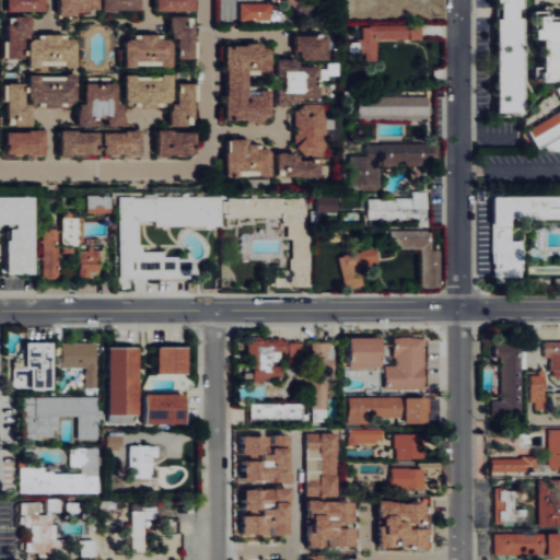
[(46,0),(8,0),(8,11),(46,12),(46,0)]
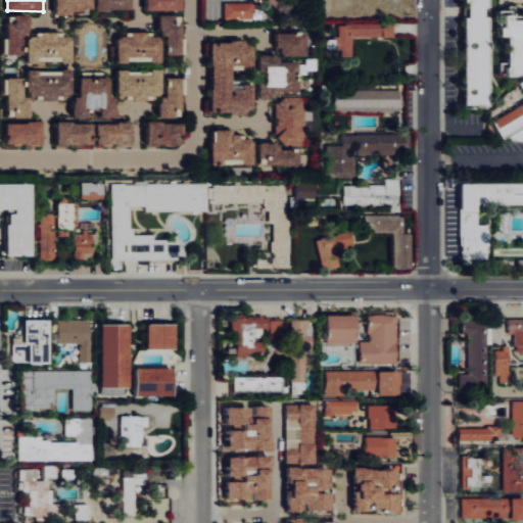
[(92,0),(56,0),(56,14),(92,15),(92,0)]
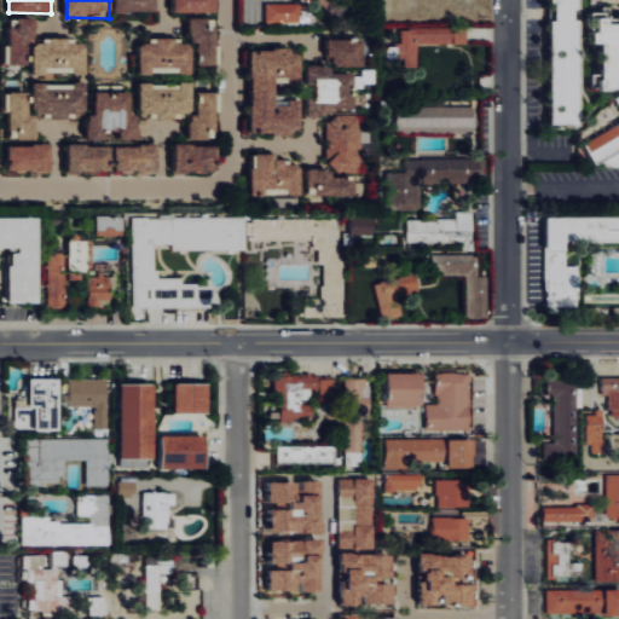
[(156,0),(115,0),(115,12),(156,12),(156,0)]
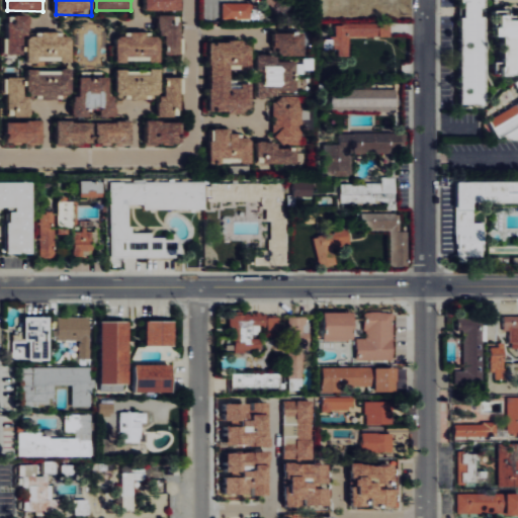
[(181,11),(181,0),(146,0),(146,10),(181,11)]
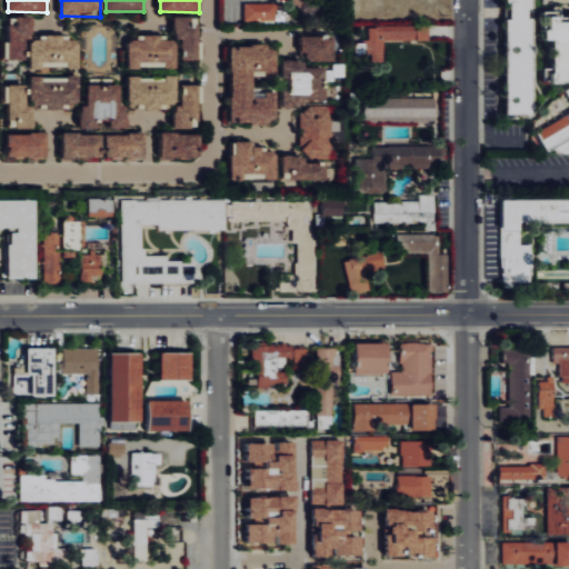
[(533,0),(507,0),(508,1),(511,1),(511,20),(507,20),(507,117),(532,117),(532,8),(533,8),(533,0)]
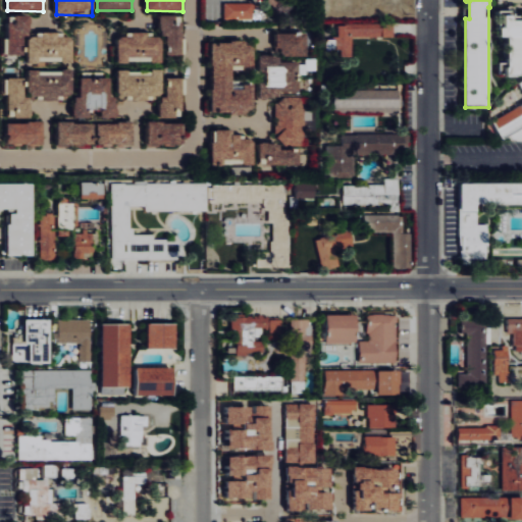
[(225,18),(254,19),(255,4),(225,3),(225,18)]
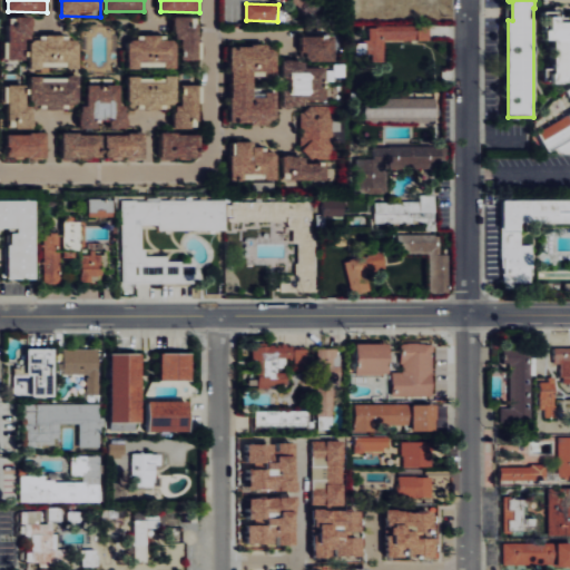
[(554,84),(569,82),(569,22),(563,22),(563,12),(550,12),(550,30),(547,30),(547,41),(556,41),(554,84)]
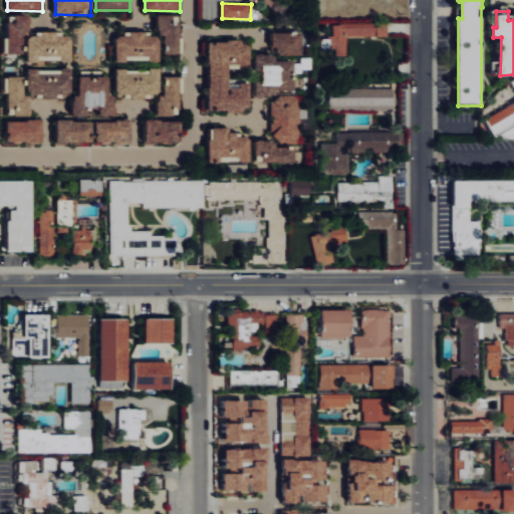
[(23,54),(24,35),(29,35),(30,16),(8,15),(8,54),(23,54)]
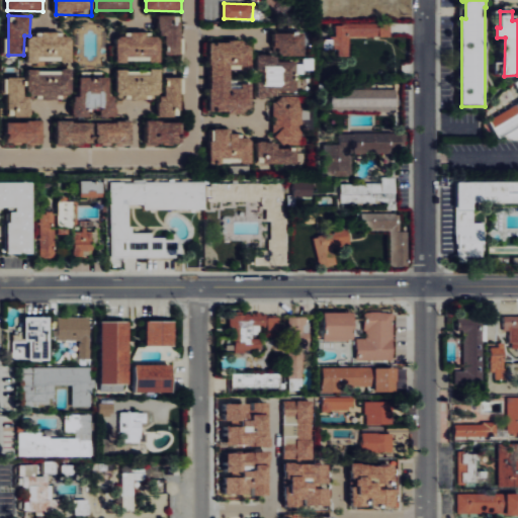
[(180,55),(181,16),(159,15),(158,36),(166,36),(165,55),(180,55)]
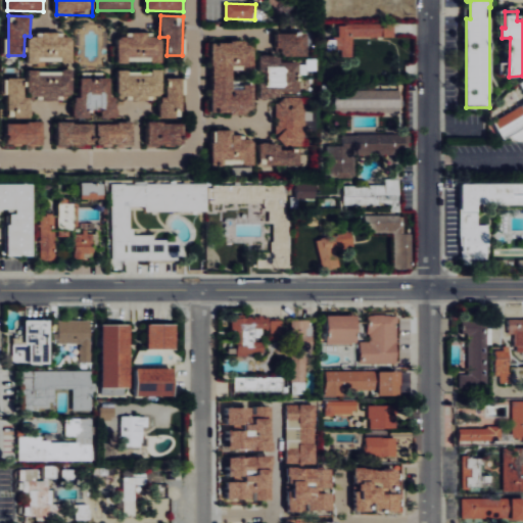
[(395,37),(395,25),(339,24),(339,37),(336,37),(336,49),(342,49),(342,56),(352,56),(352,36),(395,37)]
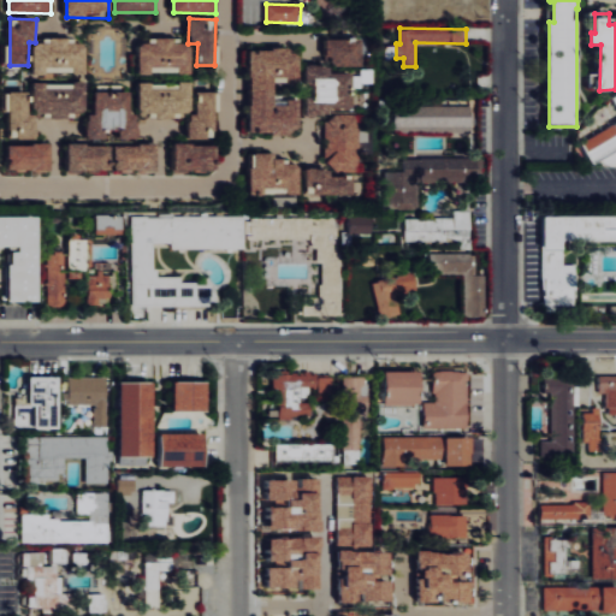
[(140,73),(178,73),(178,75),(191,75),(191,43),(175,43),(175,37),(155,39),(155,43),(138,43),(140,73)]
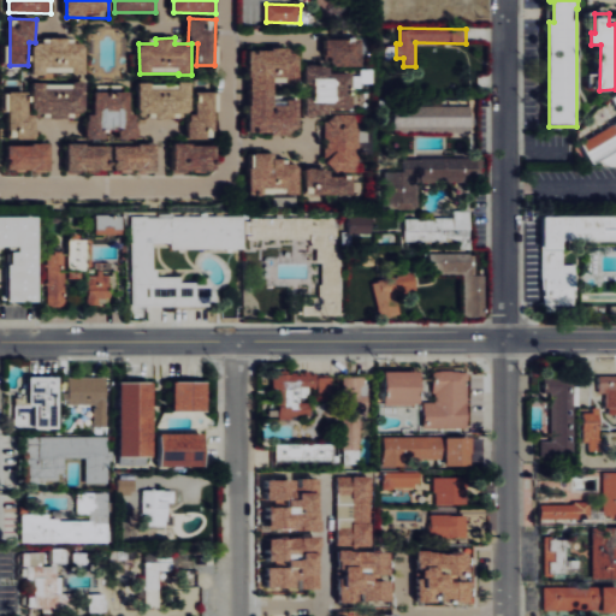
[(86,40),(49,40),(49,43),(34,43),(34,73),(72,73),(86,73),(86,40)]
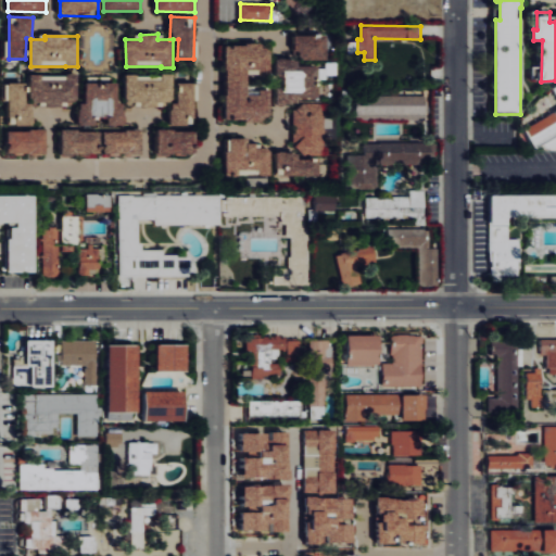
[(327,59),(326,36),(295,36),(295,60),(327,59)]
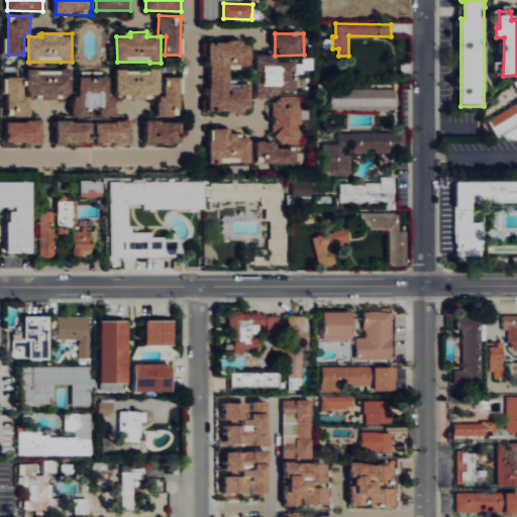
[(211,41),(210,112),(249,112),(250,84),(240,84),(240,89),(229,89),(230,64),(240,64),(240,71),(251,71),(251,42),(211,41)]
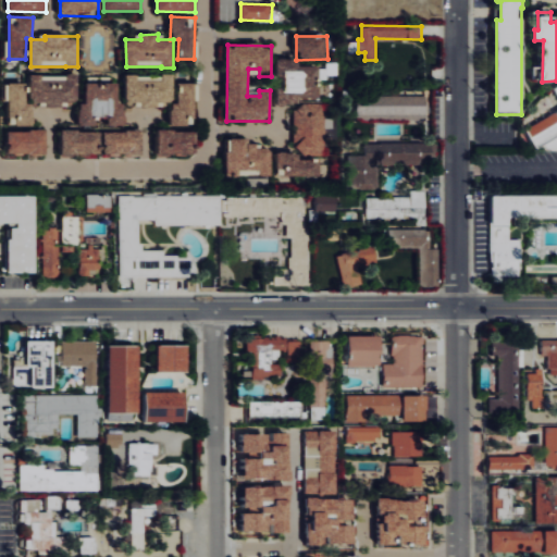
[(319,66),(298,66),(298,59),(276,59),(276,76),(281,76),(281,100),(319,101),(319,66)]
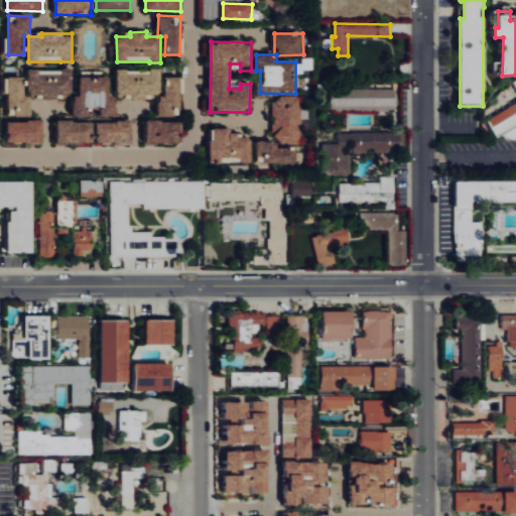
[(72,71),(27,70),(27,95),(42,95),(42,99),(57,99),(57,95),(72,95),(72,71)]
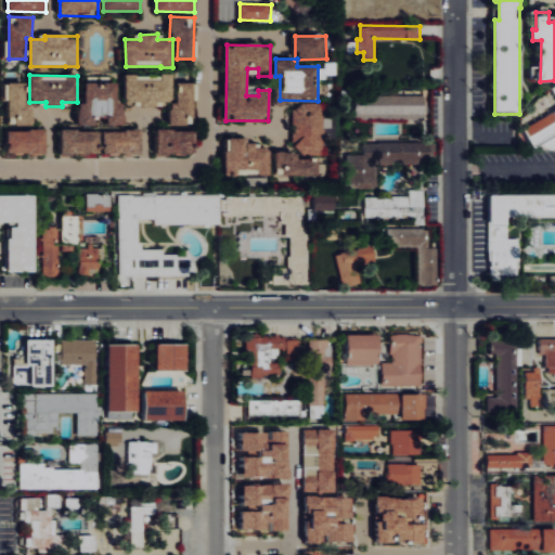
[(172,75),(125,76),(126,102),(141,102),(141,106),(157,106),(157,103),(172,102),(172,75)]
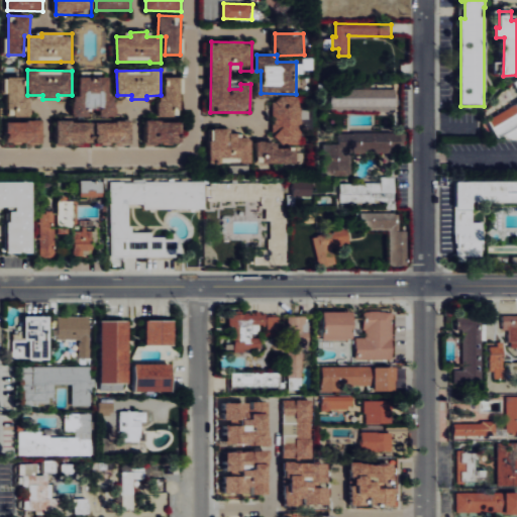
[(24,77),(8,78),(9,117),(30,116),(30,96),(24,96),(24,77)]
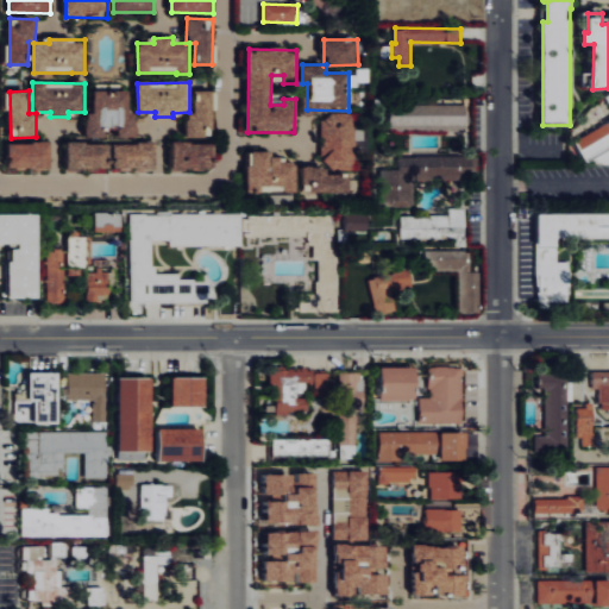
[(129,90),(94,90),(94,114),(87,114),(86,138),(105,138),(105,129),(118,129),(118,137),(136,138),(136,113),(129,113),(129,90)]
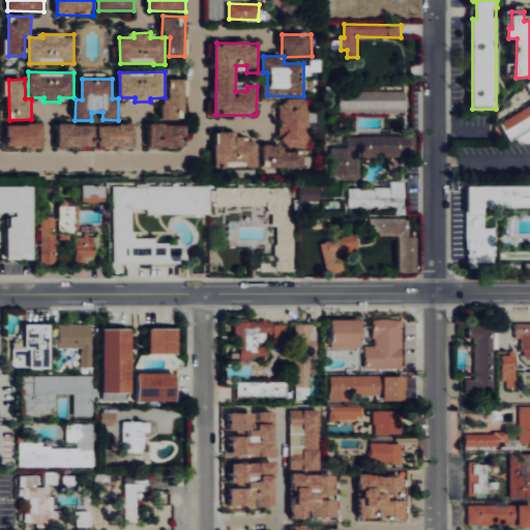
[(185,79),(170,79),(169,99),(163,99),(163,119),(185,119),(185,79)]
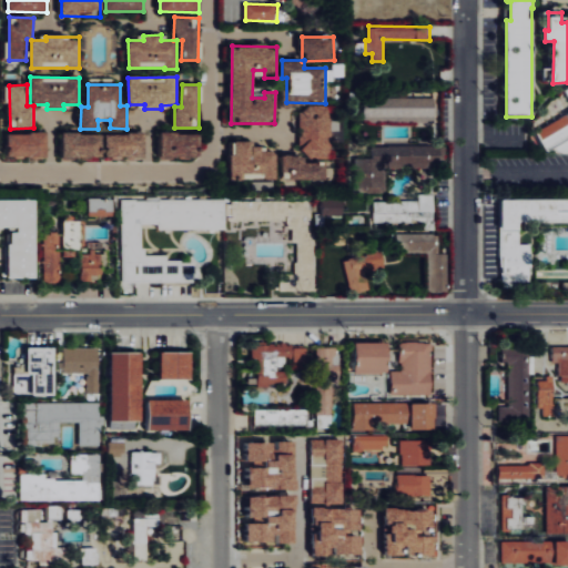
[(567,89),(566,89),(567,92),(567,114),(536,130),(547,152),(557,146),(560,153),(567,152),(567,89)]
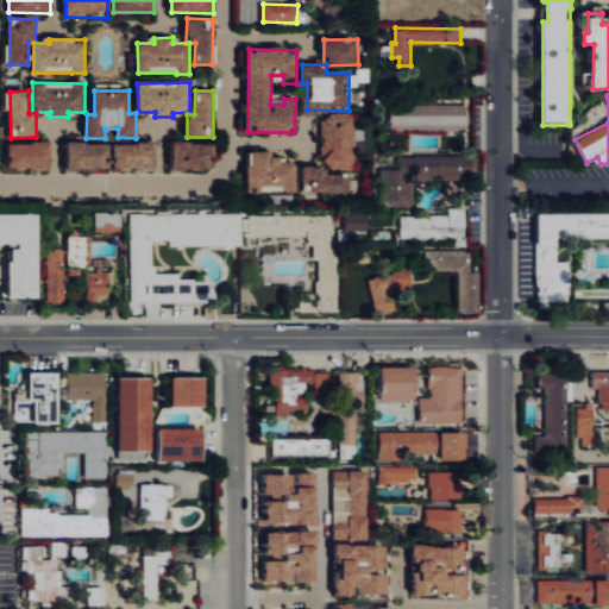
[(466,130),(466,106),(391,105),(391,129),(466,130)]
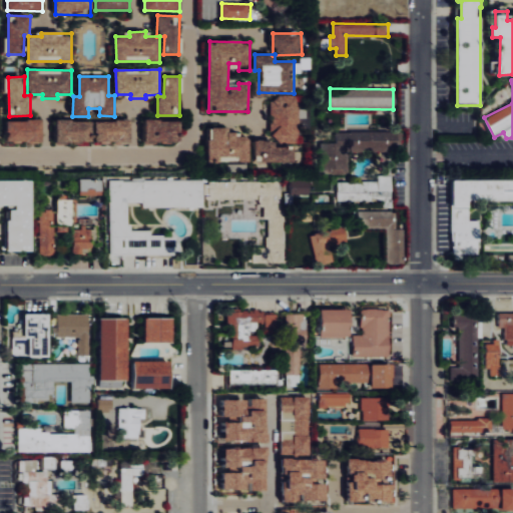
[(299,143),(300,95),(272,95),(271,142),(299,143)]
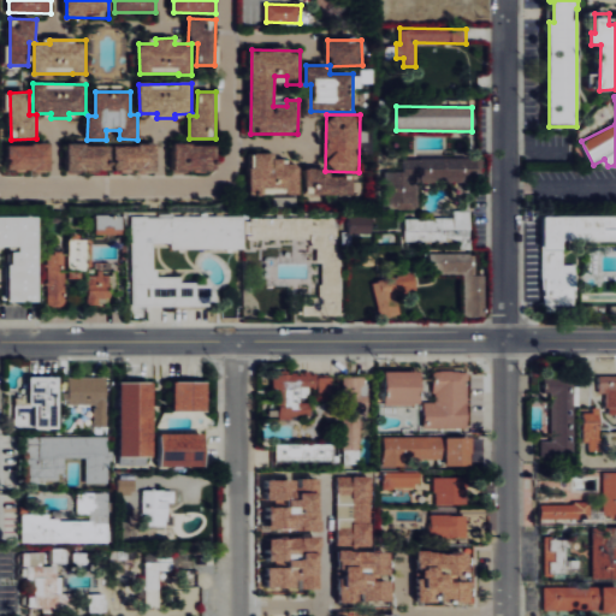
[(51,144),(9,144),(9,171),(51,171),(51,144)]
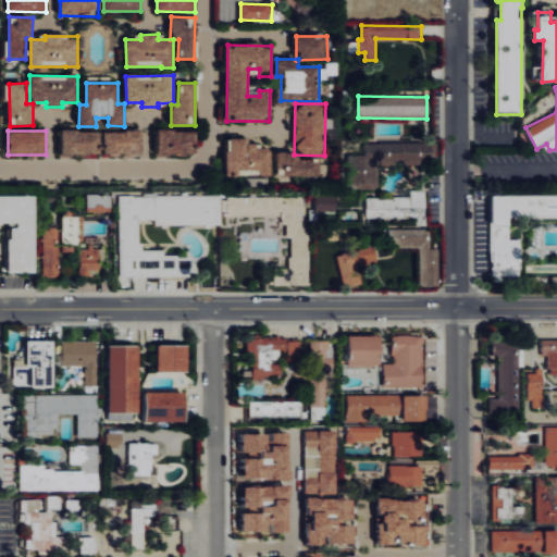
[(62,131),(61,155),(100,156),(100,132),(62,131)]
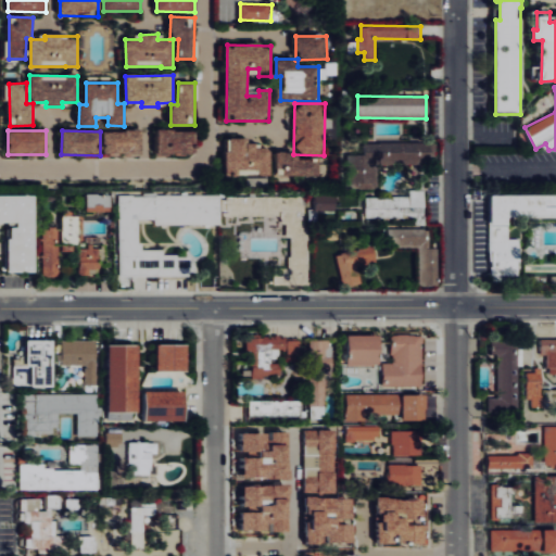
[(104,155),(142,154),(141,130),(103,131),(104,155)]
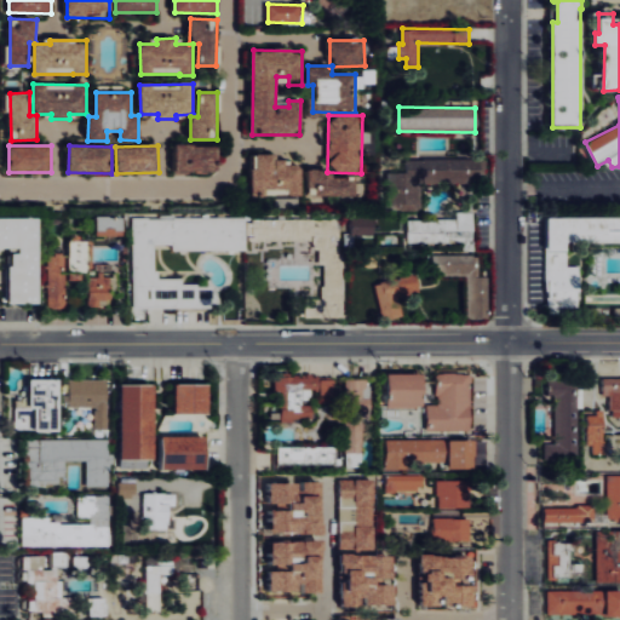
[(219,145),(176,145),(174,172),(218,172),(219,145)]
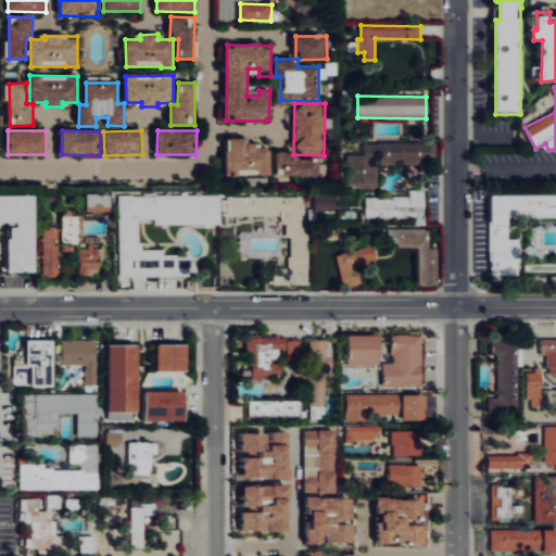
[(269,176),(269,149),(254,149),(254,140),(226,140),(226,174),(258,174),(258,176),(269,176)]
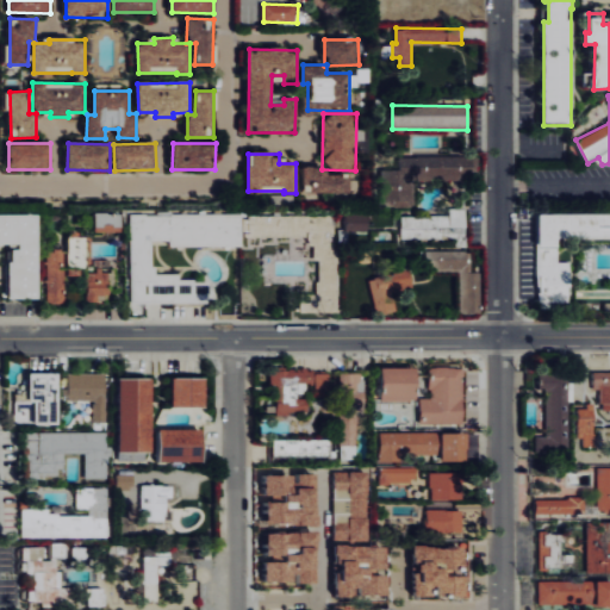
[(473,182),(473,156),(396,155),(396,168),(386,168),(386,206),(414,206),(414,181),(473,182)]
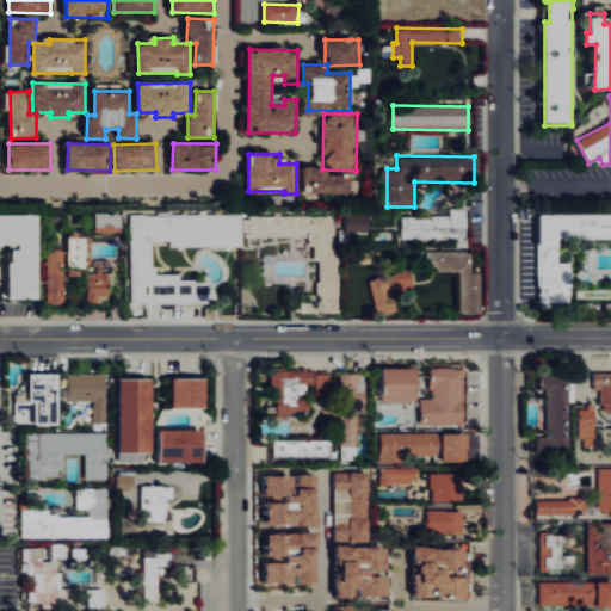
[(357,193),(357,176),(326,176),(326,168),(302,167),(302,192),(357,193)]
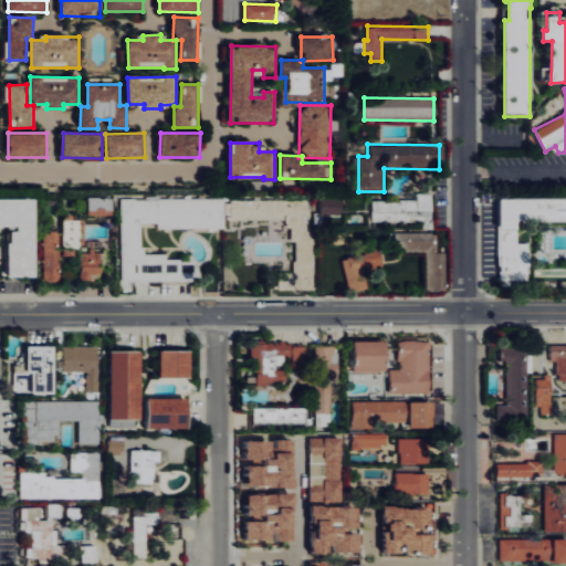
[(373,198),(373,224),(433,223),(432,196),(373,198)]
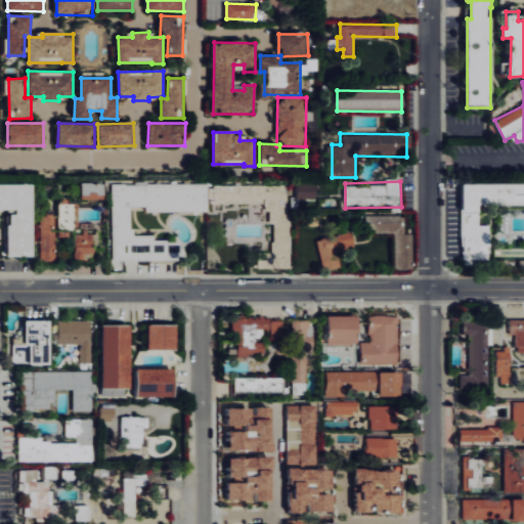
[(81,200),(102,200),(102,183),(82,183),(81,200)]
